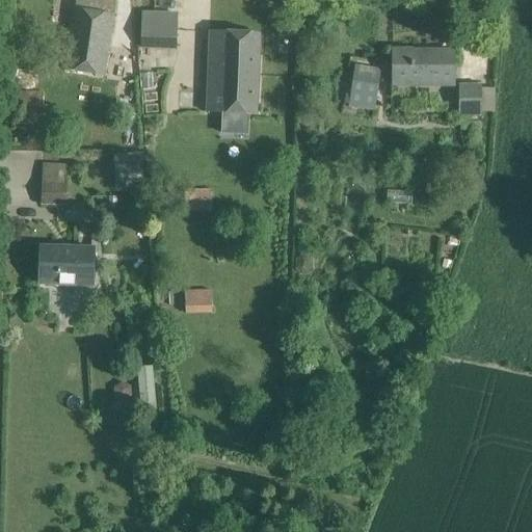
[(77,0),(76,8),(75,8),(65,70),(103,76),(113,15),(112,15),(114,0),(113,0),(77,0)]
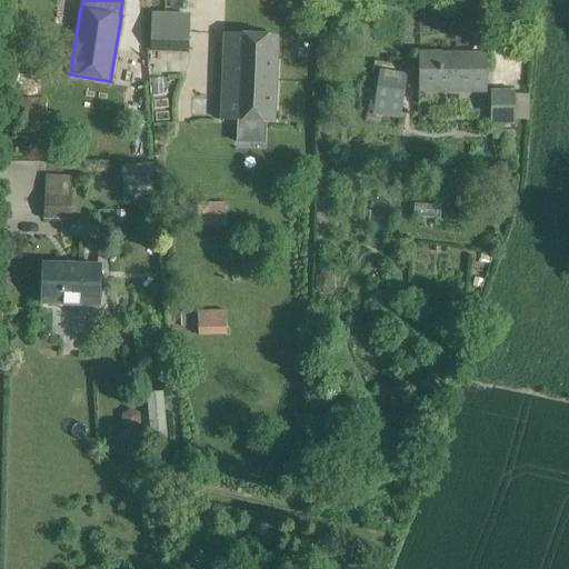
[(191,13),(150,12),(148,57),(162,58),(162,52),(188,53),(191,13)]
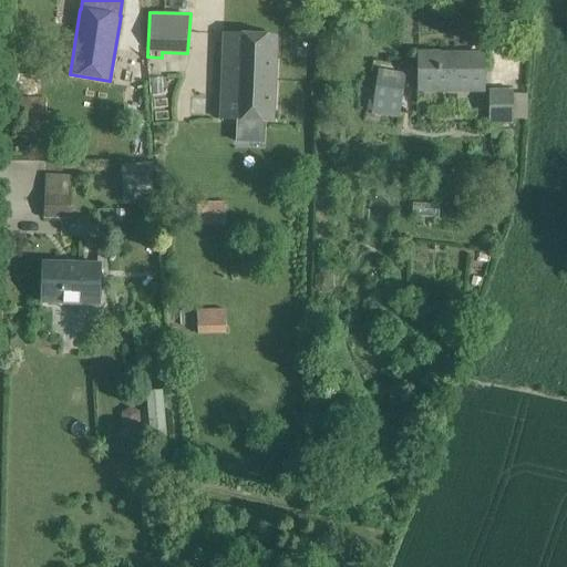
[(270,122),(277,37),(225,33),(218,119),(270,122)]
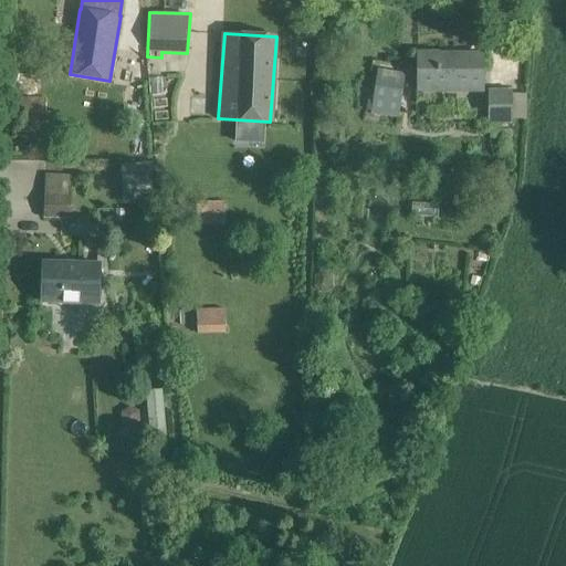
[(483,91),(483,55),(436,55),(436,53),(420,53),(420,52),(418,52),(418,92),(483,91)]
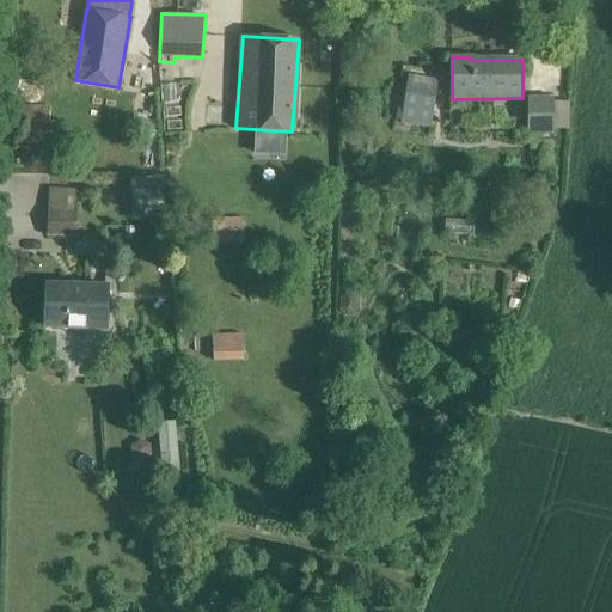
[(429,128),(436,79),(408,74),(401,123),(429,128)]
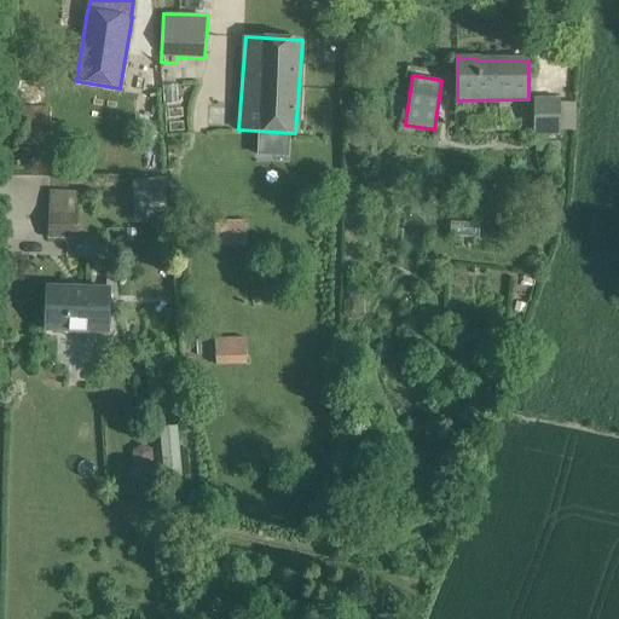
[(560,136),(560,98),(534,98),(534,137),(560,136)]
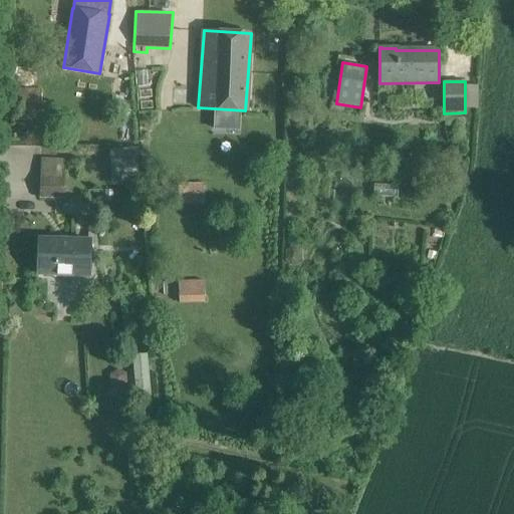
[(42,113),(41,92),(17,92),(17,113),(42,113)]
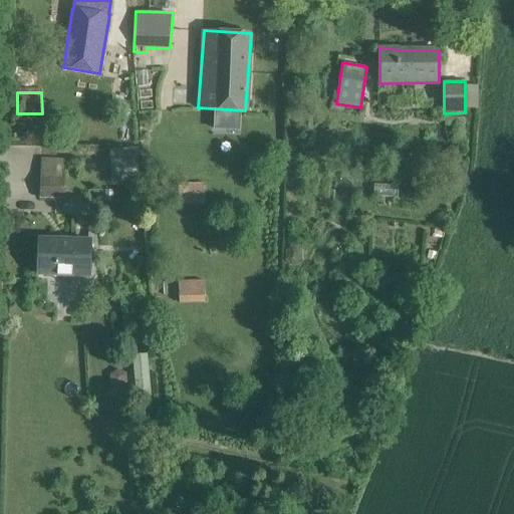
[(139,184),(137,149),(112,150),(113,185),(139,184)]
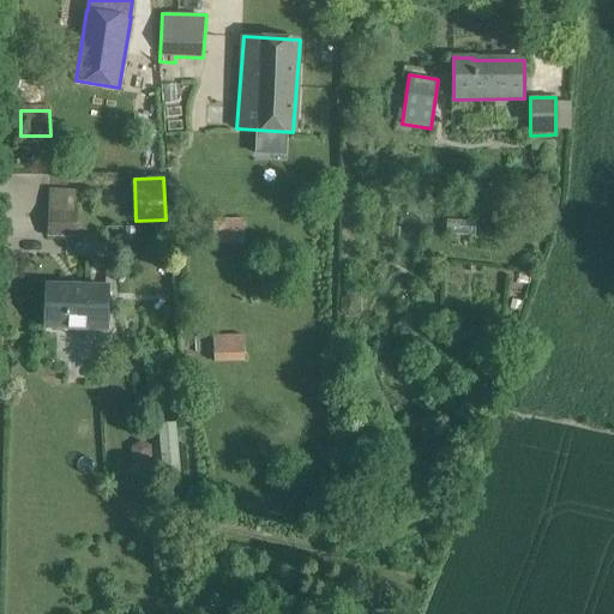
[(77,236),(79,192),(50,191),(48,235),(77,236)]
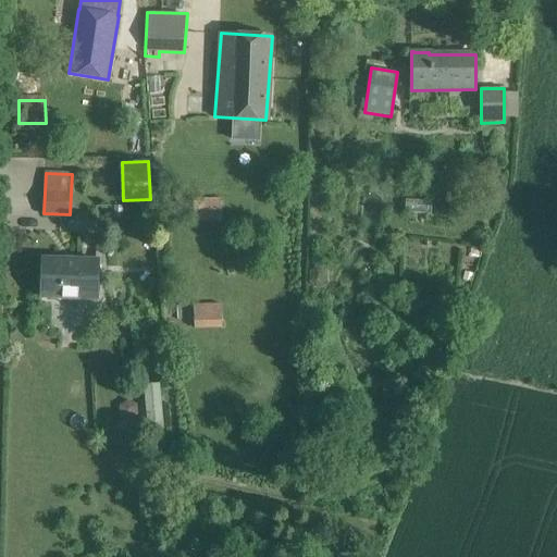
[(194,200),(194,221),(221,221),(221,200),(194,200)]
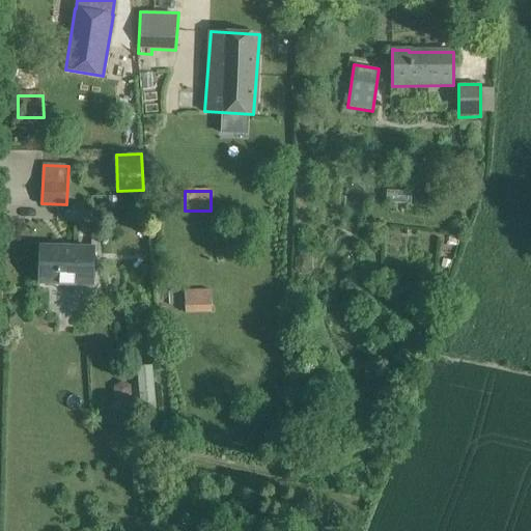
[(93,285),(93,248),(40,247),(39,283),(93,285)]
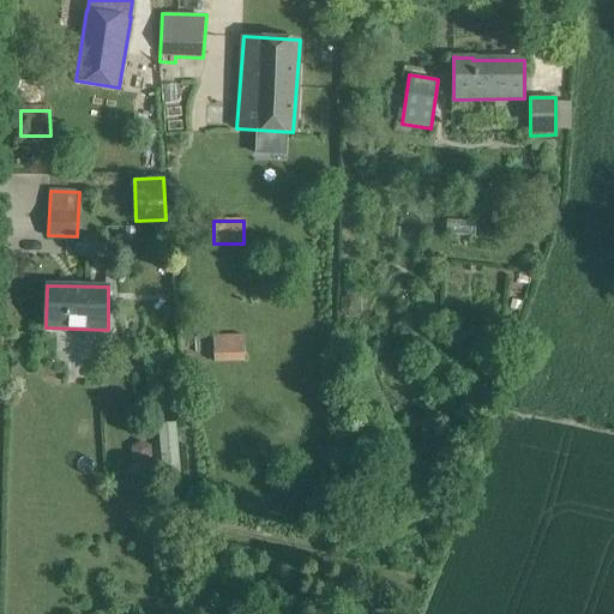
[(215,336),(216,363),(245,362),(241,335),(215,336)]
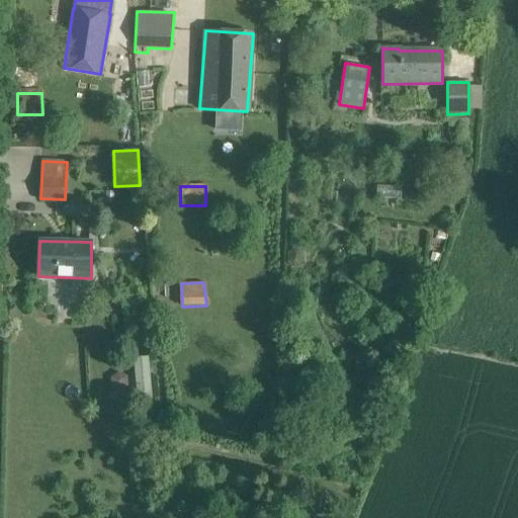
[(125,313),(124,329),(156,331),(156,321),(153,321),(154,315),(125,313)]
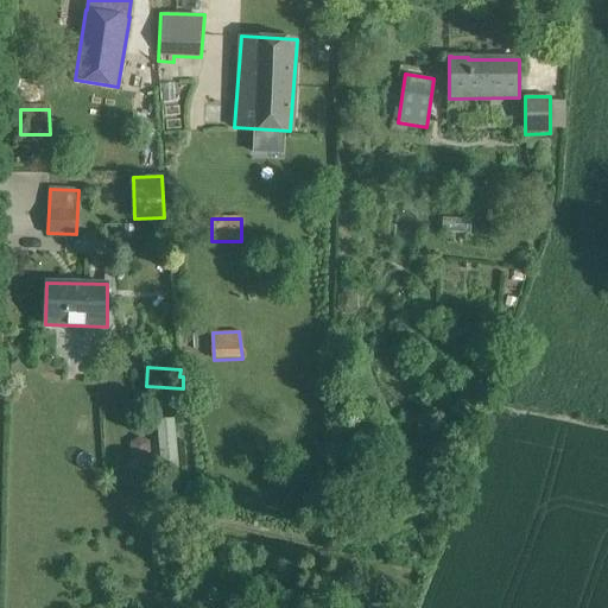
[(151,453),(150,441),(139,436),(130,443),(132,455),(140,458),(151,453)]
